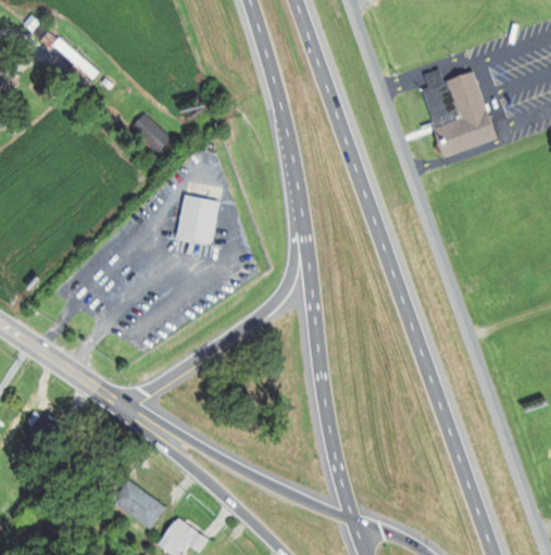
[(52,45),(91,80),(98,73),(59,38),(52,45)]
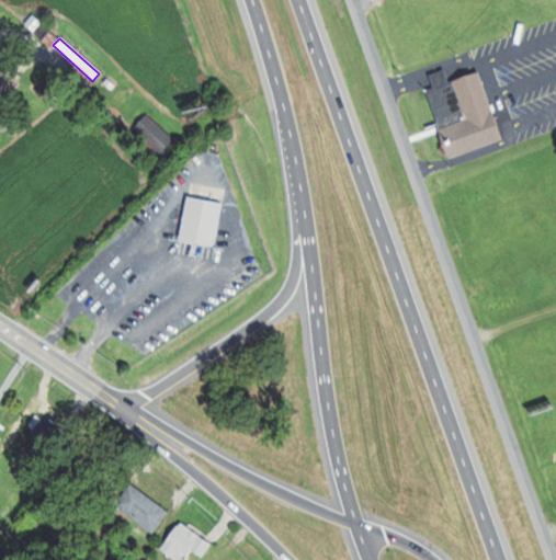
[(424,90),(445,158),(500,141),(478,72),(444,83),(441,72),(428,76),(432,88),(424,90)]
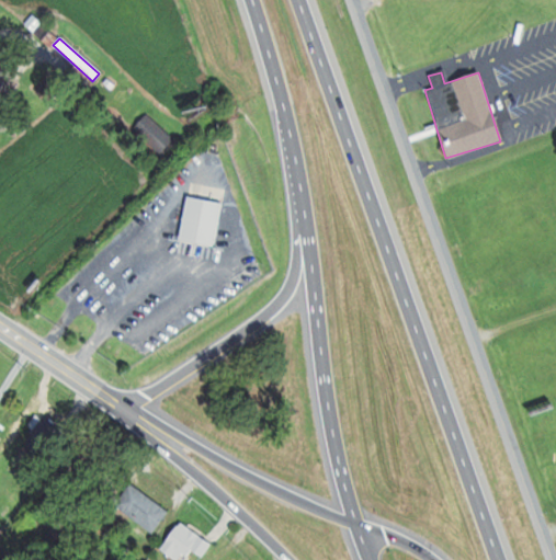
[(158,155),(172,140),(145,114),(132,129),(158,155)]
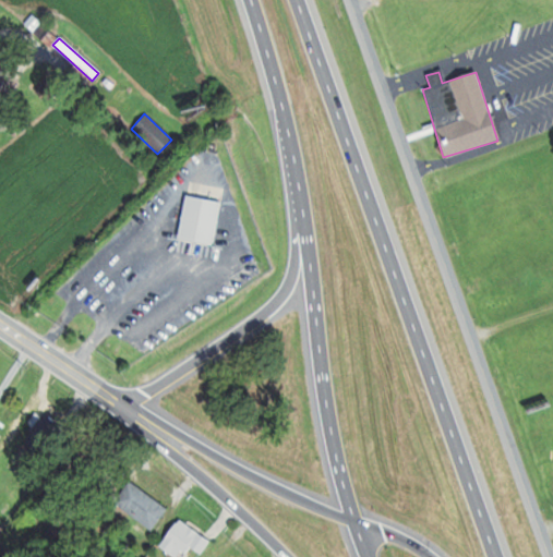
[(211,246),(218,202),(184,196),(177,241),(211,246)]
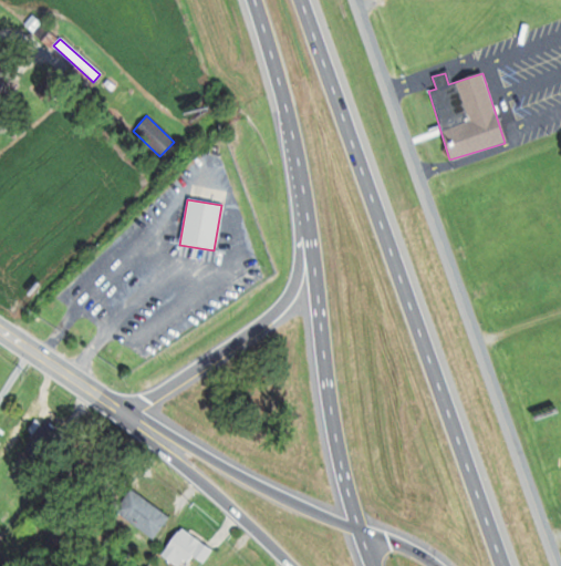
[(26,442),(37,452),(54,433),(44,423),(26,442)]
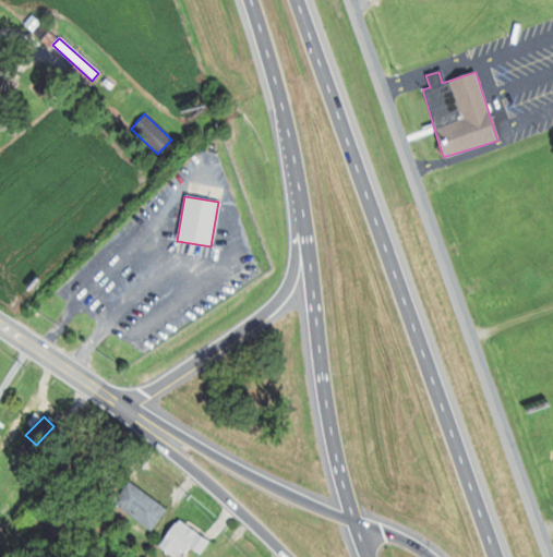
[(149,531),(166,509),(127,481),(111,504),(149,531)]
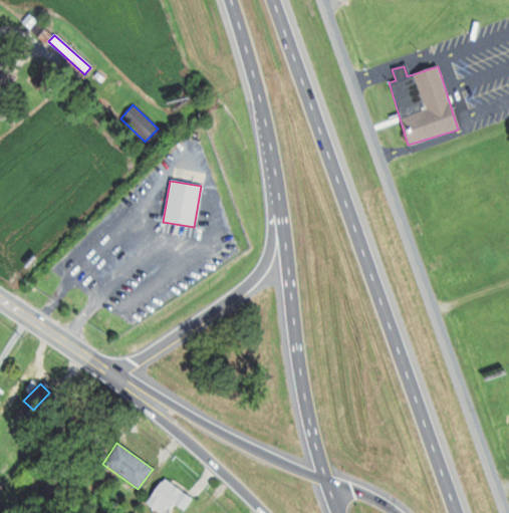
[(166,512),(173,503),(184,511),(192,499),(164,479),(146,503),(159,512),(166,512)]
